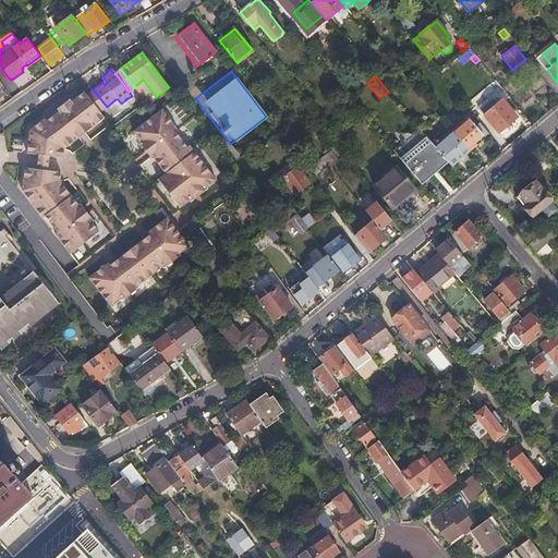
[(86,95),(99,112),(102,109),(107,107),(93,89),(89,93),(86,95)]
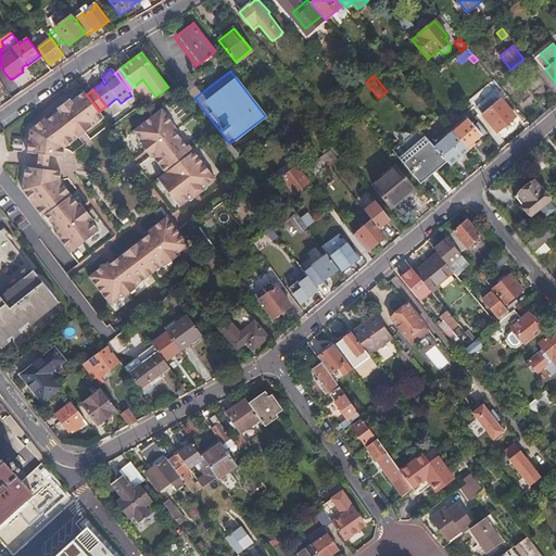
[(90,127),(103,116),(99,112),(86,95),(84,91),(71,101),(68,98),(57,106),(59,110),(46,119),(43,116),(29,127),(28,128),(25,151),(40,153),(41,150),(48,151),(49,151),(49,153),(49,154),(50,155),(61,158),(62,147),(77,136),(76,134),(80,130),(88,124),(90,127)]
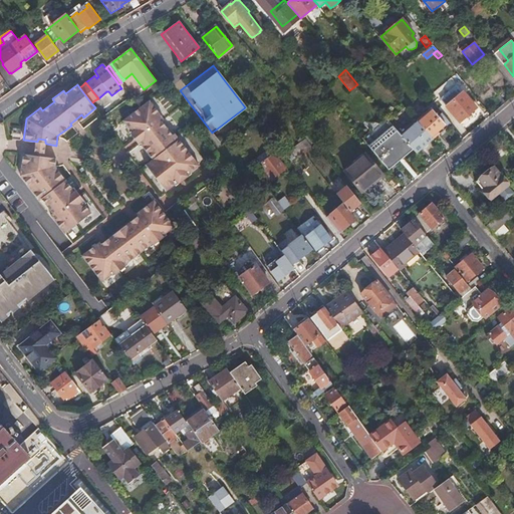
[(477,107),(464,92),(447,106),(460,121),(477,107)]
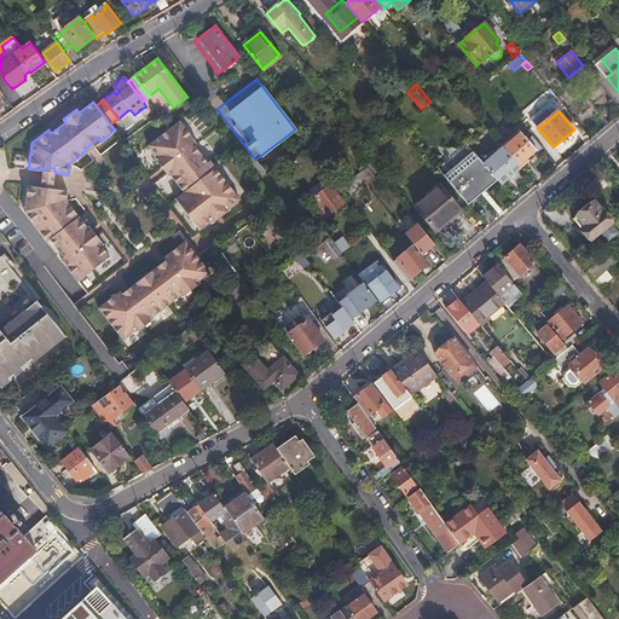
[(180,123),(174,127),(165,136),(154,144),(148,148),(158,162),(161,160),(167,167),(175,178),(172,181),(183,195),(174,202),(198,233),(210,225),(207,221),(209,219),(214,215),(220,212),(221,210),(225,213),(229,210),(233,207),(238,203),(208,163),(208,165),(194,148),(197,145),(180,123)]
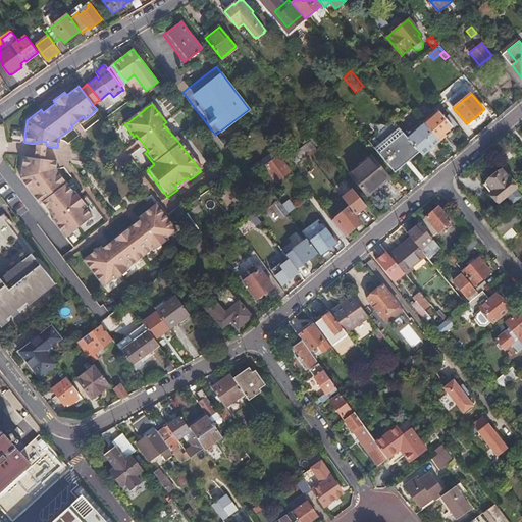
[(202,117),(195,108),(191,110),(199,120),(202,117)]
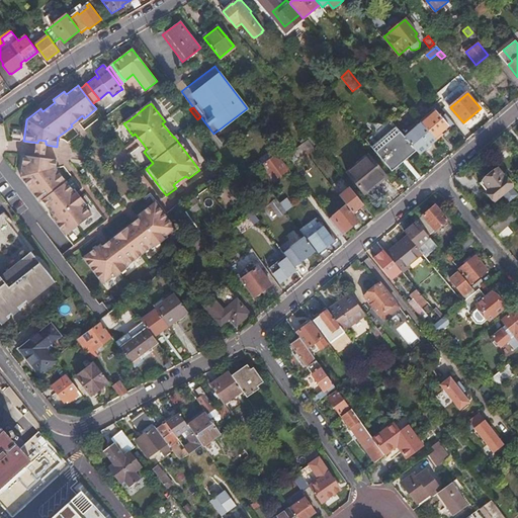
[(422,122),(436,140),(450,127),(454,123),(446,113),(442,117),(435,109),(421,121),(422,122)]
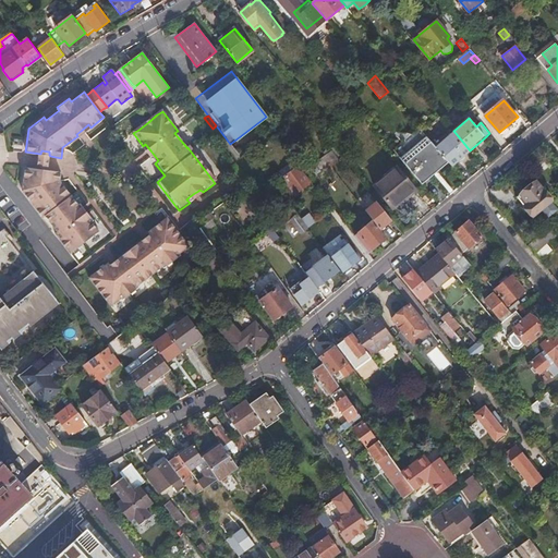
[(420,129),(395,150),(423,184),(449,162),(436,148),(420,129)]
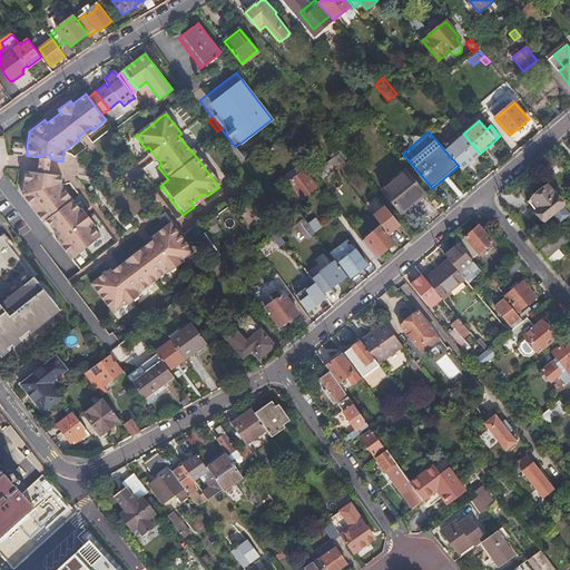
[(445,151),(459,166),(462,169),(480,154),(464,135),(445,151)]
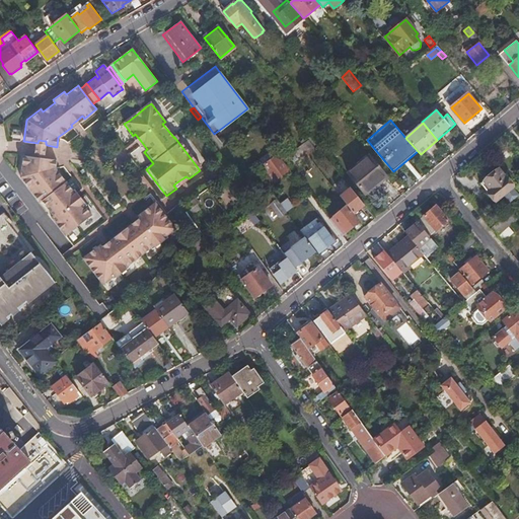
[(309,139),(296,149),(303,159),(316,148),(309,139)]
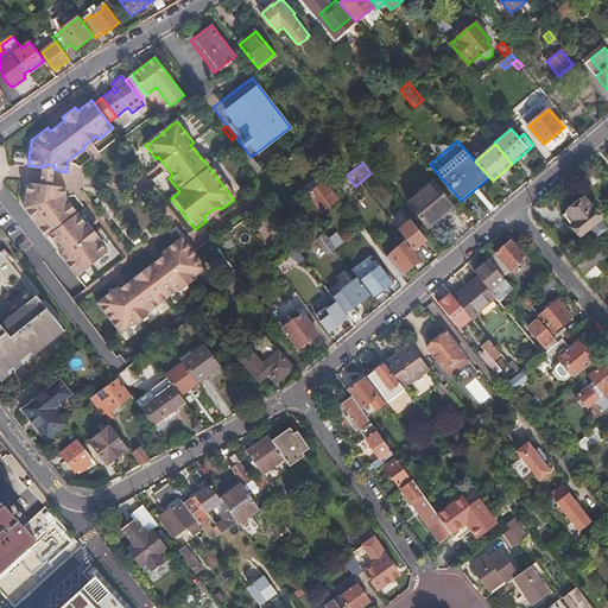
[(378,178),(372,172),(361,182),(363,185),(366,183),(368,185),(378,178)]
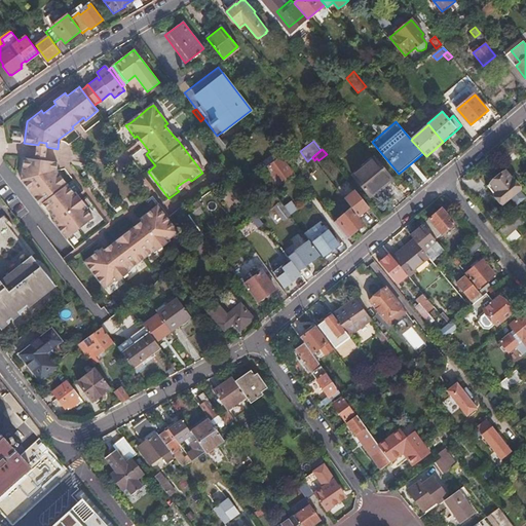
[(292,174),(279,156),(275,158),(273,154),(263,161),(278,184),(292,174)]
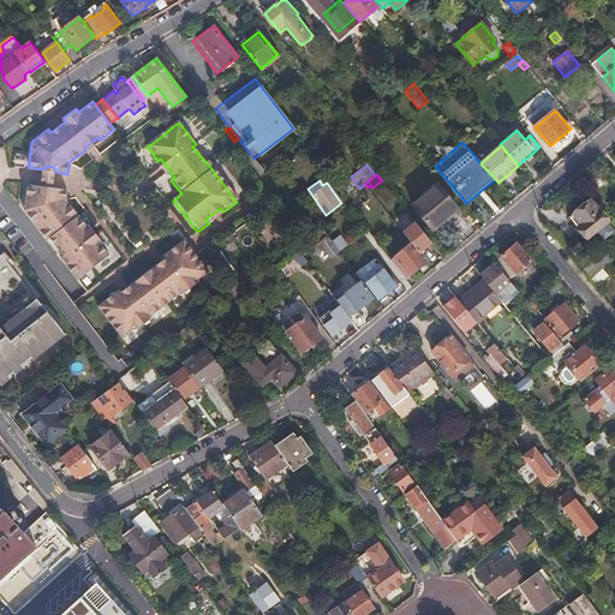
[(353,190),(347,181),(340,187),(346,195),(353,190)]
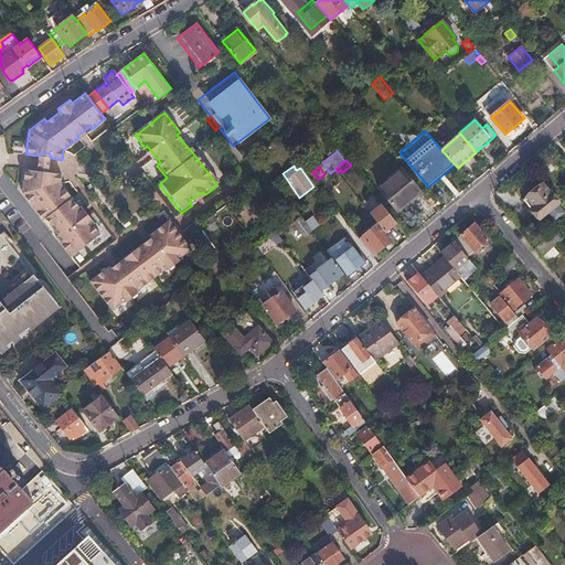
[(22,176),(21,183),(19,193),(41,220),(42,219),(54,234),(51,236),(67,257),(97,235),(86,222),(84,224),(78,217),(76,214),(80,212),(57,183),(59,174),(46,172),(46,176),(38,174),(39,171),(29,169),(23,168),(22,176)]
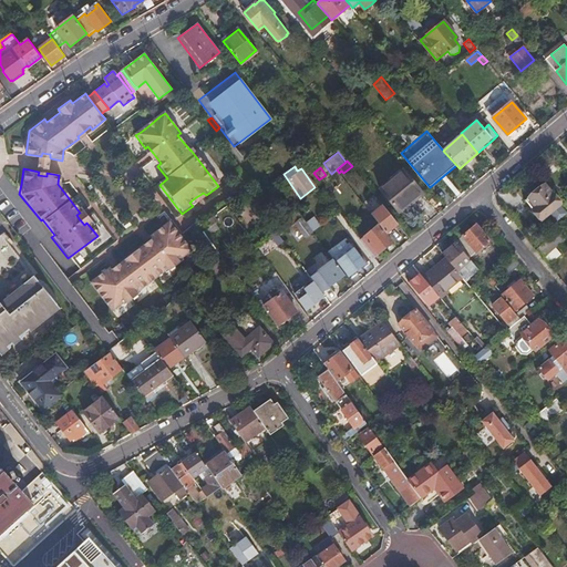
[(421,193),(403,171),(380,189),(398,212),(421,193)]
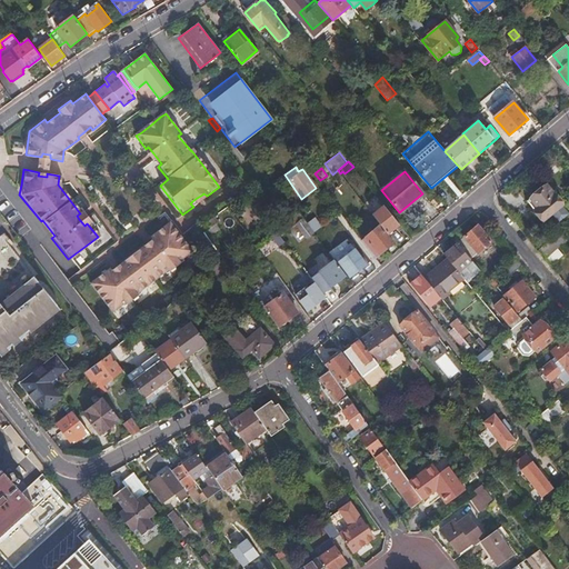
[(547,185),(530,198),(537,207),(535,210),(543,220),(551,213),(558,222),(568,213),(562,206),(562,205),(547,185)]
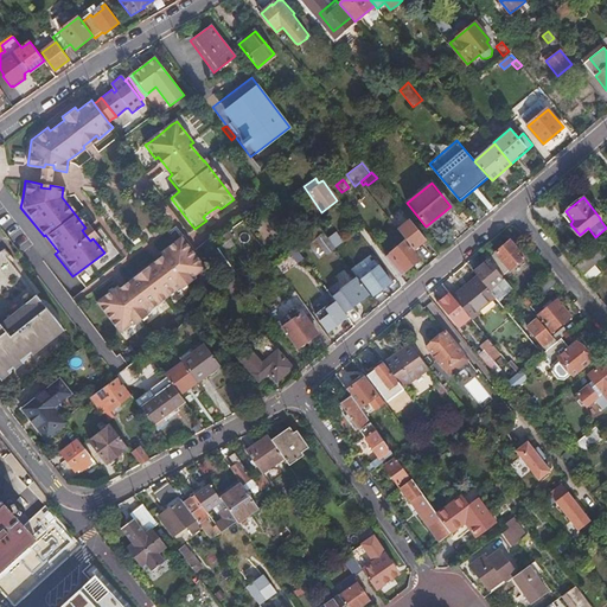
[(562,213),(570,224),(573,221),(566,211),(562,213)]
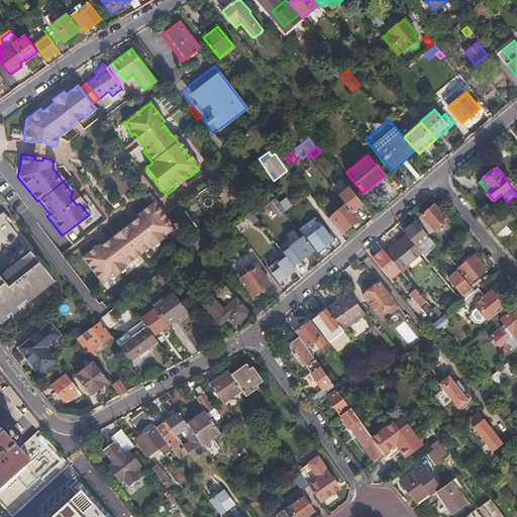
[(267,187),(251,198),(256,205),(261,211),(270,204),(275,200),(276,199),(267,187)]
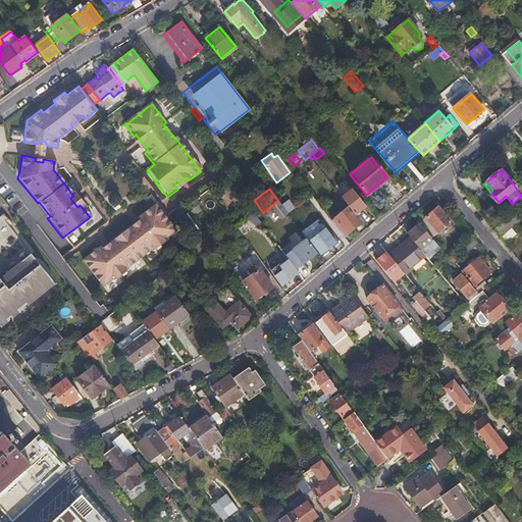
[(367,207),(353,190),(345,197),(359,214),(367,207)]
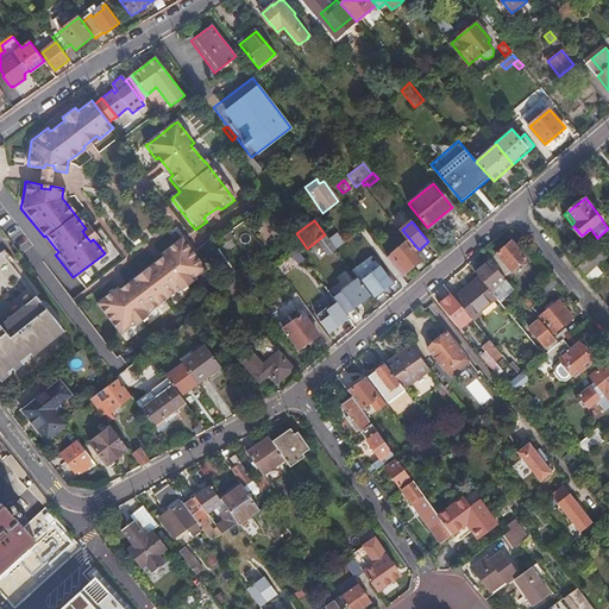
[(338,233),(330,240),(336,250),(345,243),(338,233)]
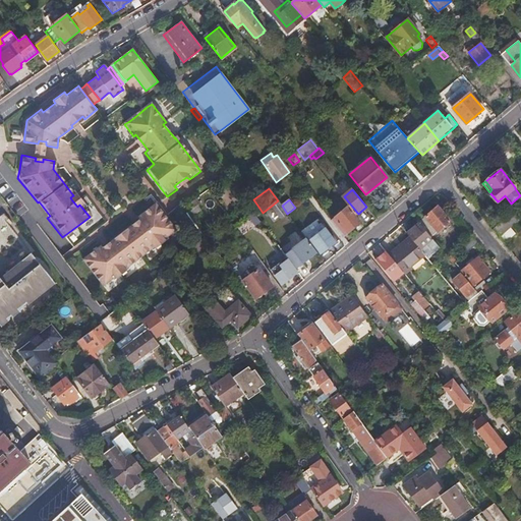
[(277,201),(272,206),(281,218),(286,214),(277,201)]
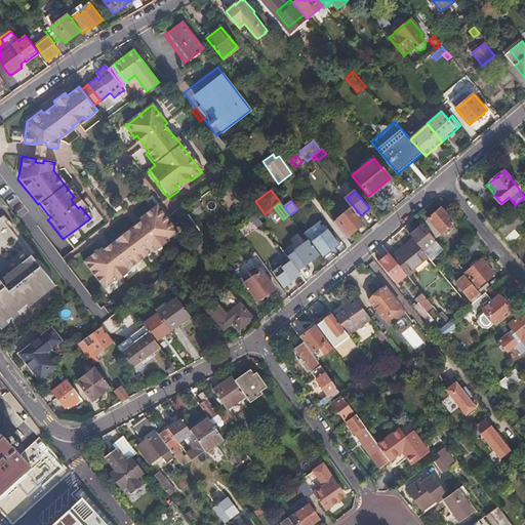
[(164,243),(176,234),(155,207),(137,221),(140,227),(132,233),(130,230),(109,246),(111,249),(104,255),(99,250),(82,265),(103,291),(114,282),(116,284),(125,276),(124,274),(155,250),(156,252),(166,244),(164,243)]
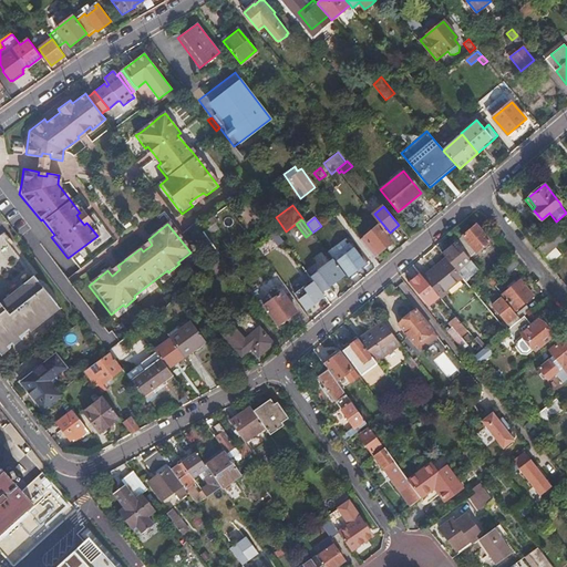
[(475,225),(455,241),(455,243),(468,258),(490,241),(475,225)]
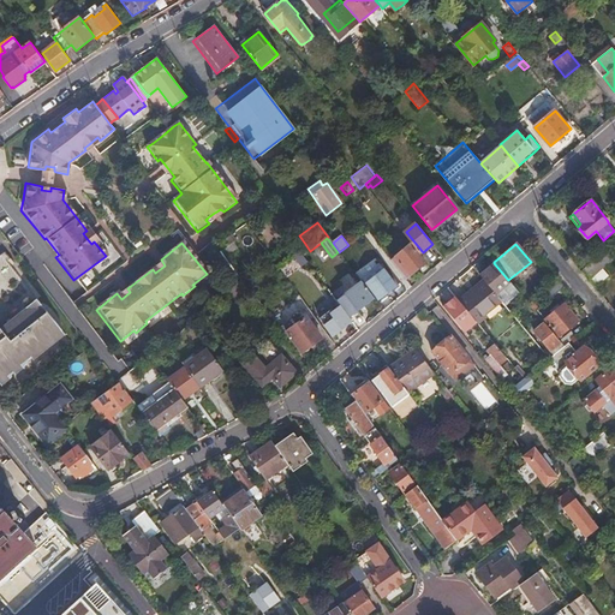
[(392,261),(407,280),(425,264),(411,245),(392,261)]
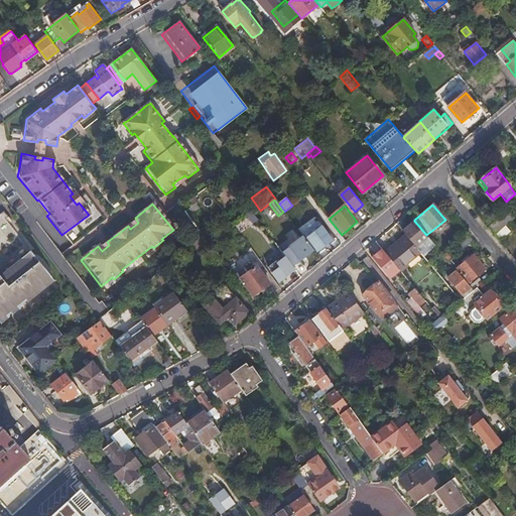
[(488,227),(494,234),(506,225),(514,217),(508,210),(488,227)]
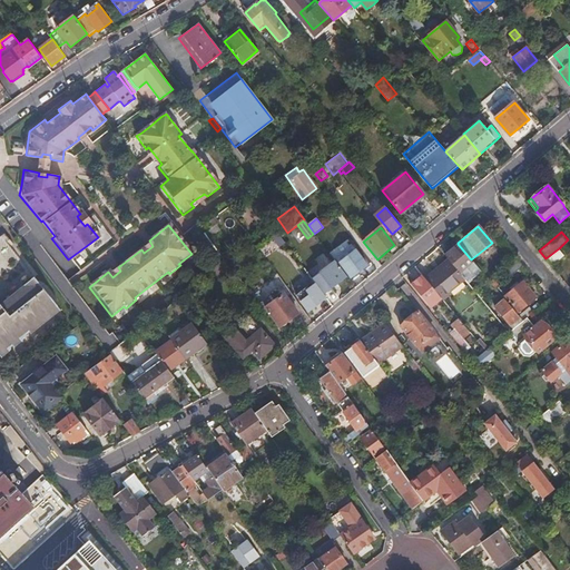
[(281,235),(261,247),(266,256),(286,243),(281,235)]
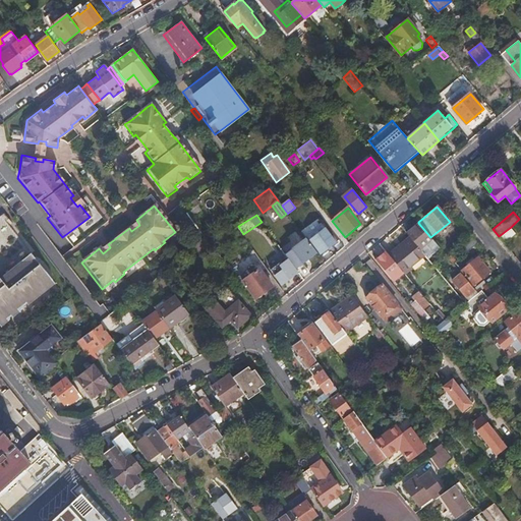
[(418,223),(406,233),(410,238),(424,254),(426,256),(439,246),(430,237),(418,223)]
